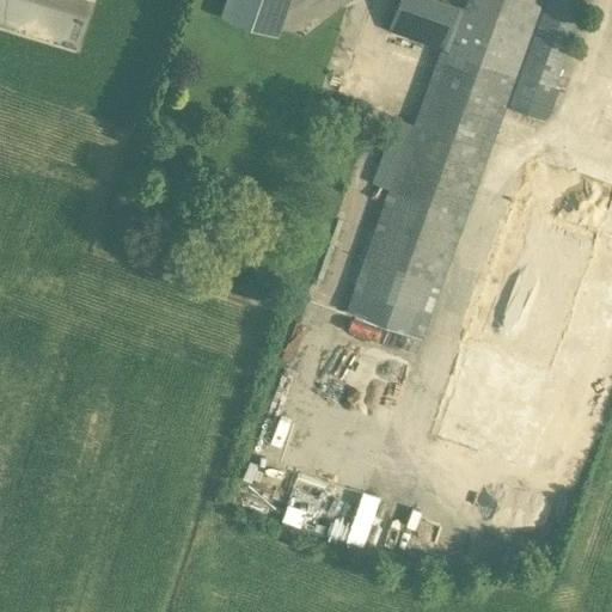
[(224,0),(219,16),(277,36),(281,28),(289,0),(224,0)]
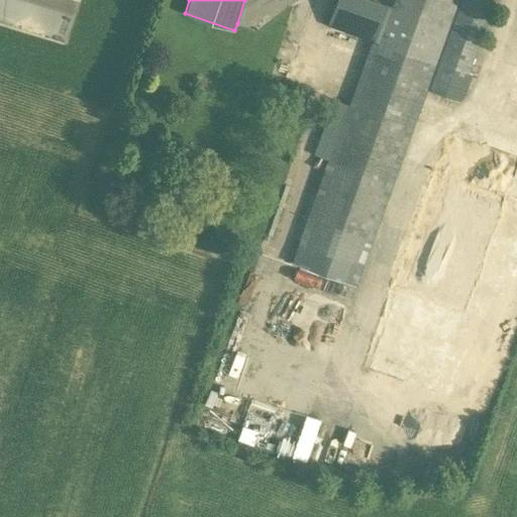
[(457,0),(392,0),(391,6),(373,0),(335,0),(326,25),(371,41),(348,104),(332,98),(324,120),(340,126),(292,261),(355,284),(457,0)]
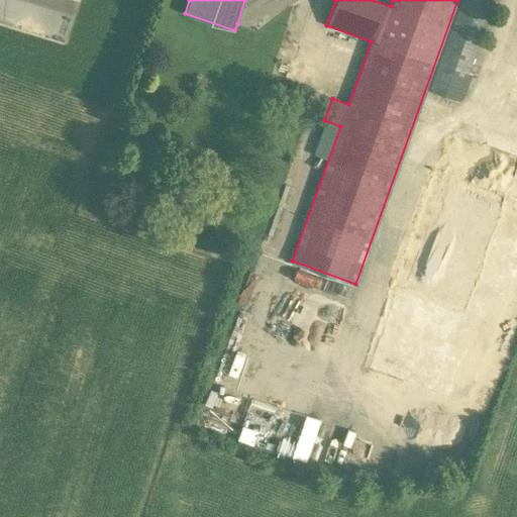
[(459,0),(428,90),(458,101),(495,0),(459,0)]
